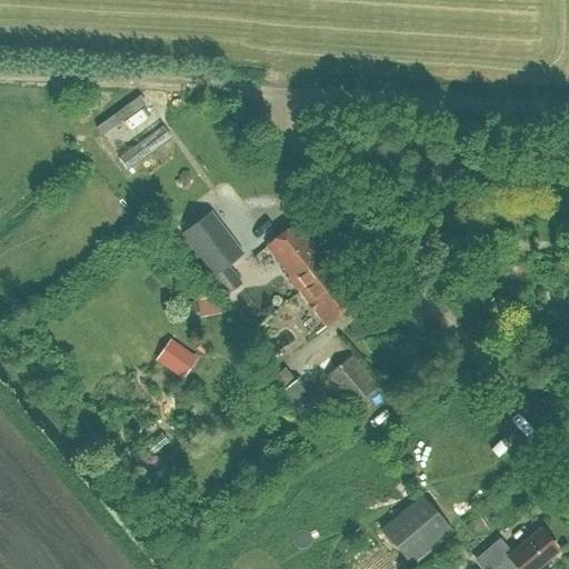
[(140,122),(121,133),(128,145),(147,133),(140,122)]
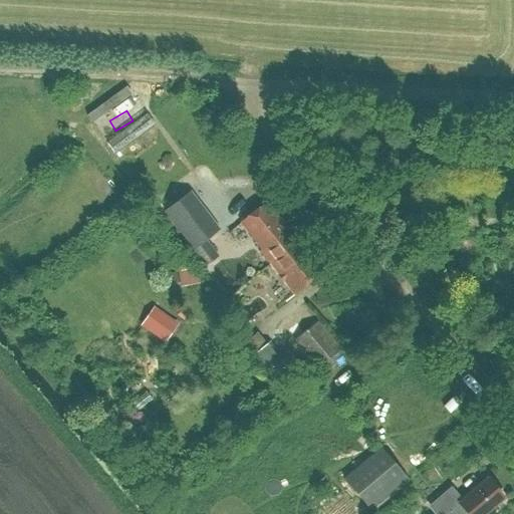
[(189,192),(163,212),(204,266),(217,256),(204,240),(218,229),(189,192)]
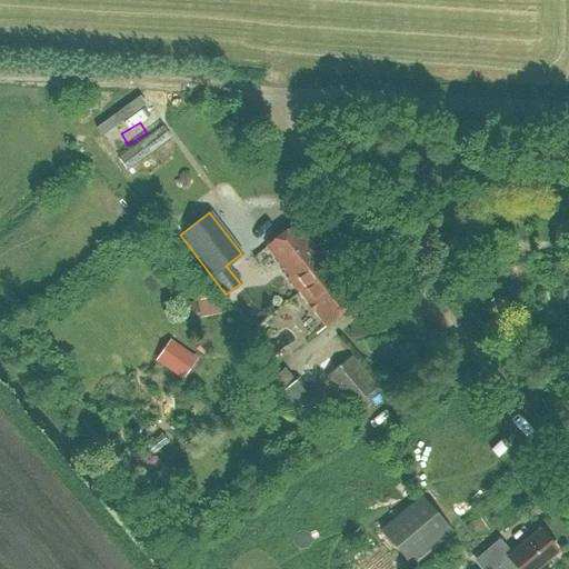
[(267,249),(277,261),(290,278),(288,279),(298,292),(331,267),(327,261),(325,263),(295,227),(267,249)]
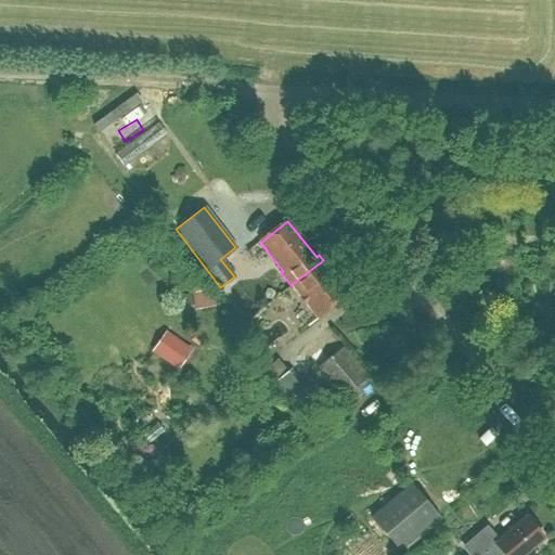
[(323,260),(291,285),(300,298),(302,297),(308,304),(306,305),(318,319),(349,294),(330,269),(327,271),(323,266),(325,265),(323,260)]
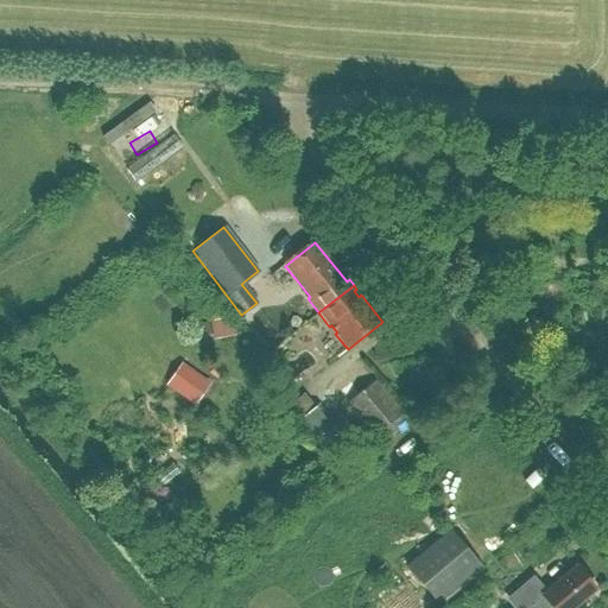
[(234,334),(230,316),(210,320),(213,337),(234,334)]
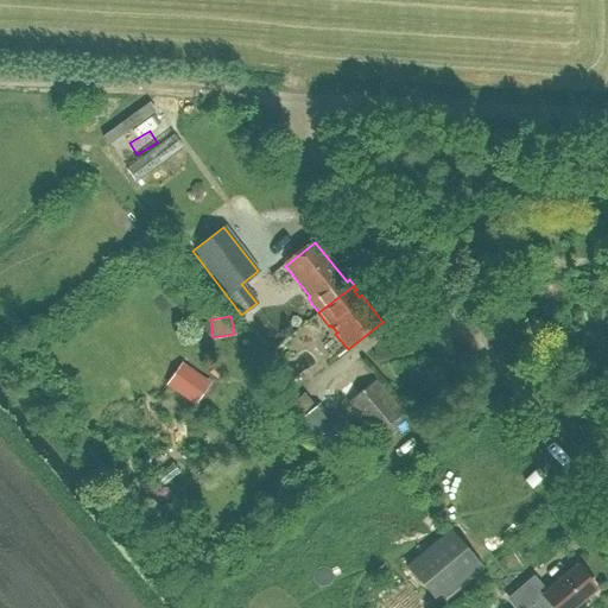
[(375,436),(401,413),(358,362),(333,385),(375,436)]
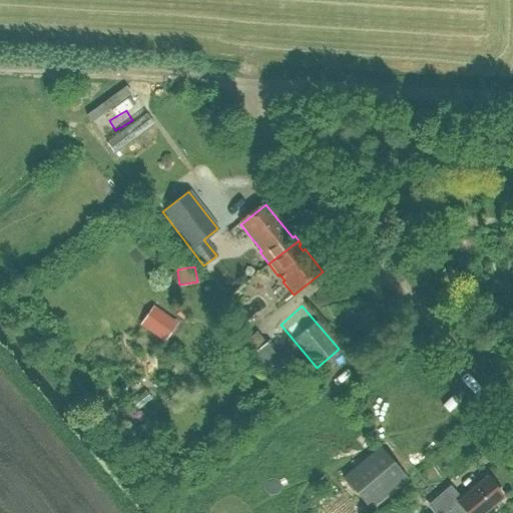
[(165,341),(177,323),(154,307),(142,325),(165,341)]
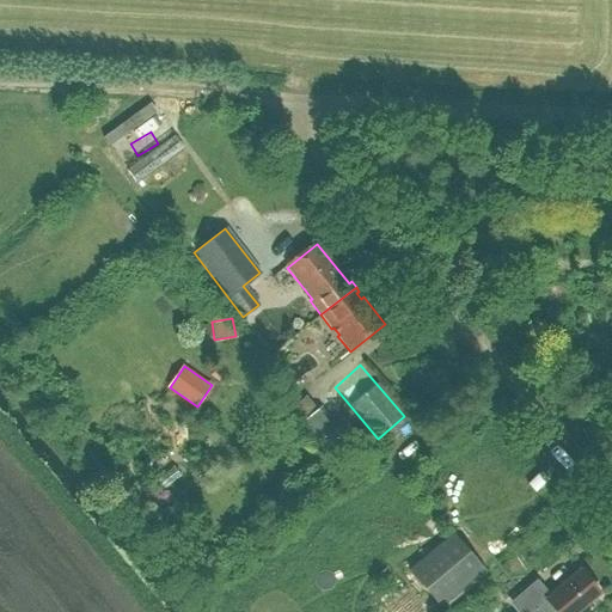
[(323,450),(341,434),(319,408),(300,423),(323,450)]
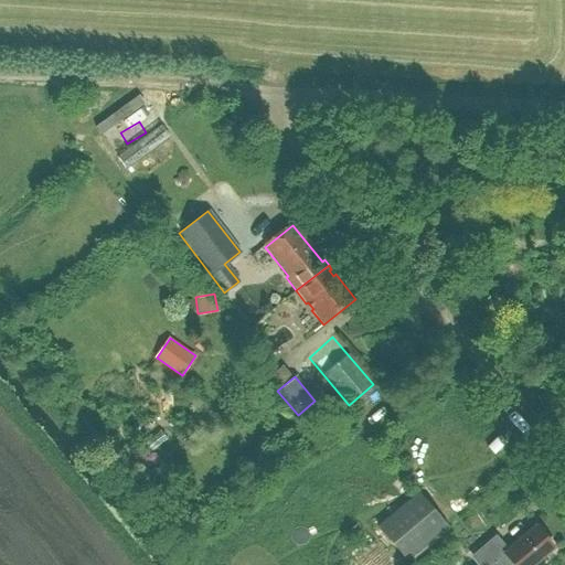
[(407,563),(447,528),(418,494),(377,529),(407,563)]
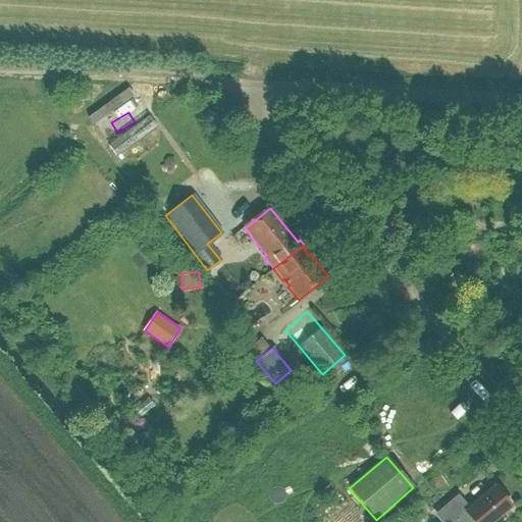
[(493,521),(511,509),(493,487),(465,511),(456,500),(437,515),(441,521),(493,521)]
